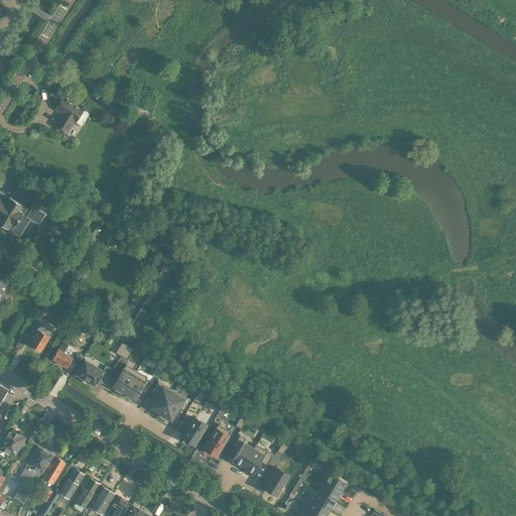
[(54,124),(68,132),(75,121),(76,122),(84,110),(63,97),(55,109),(62,113),(54,124)]
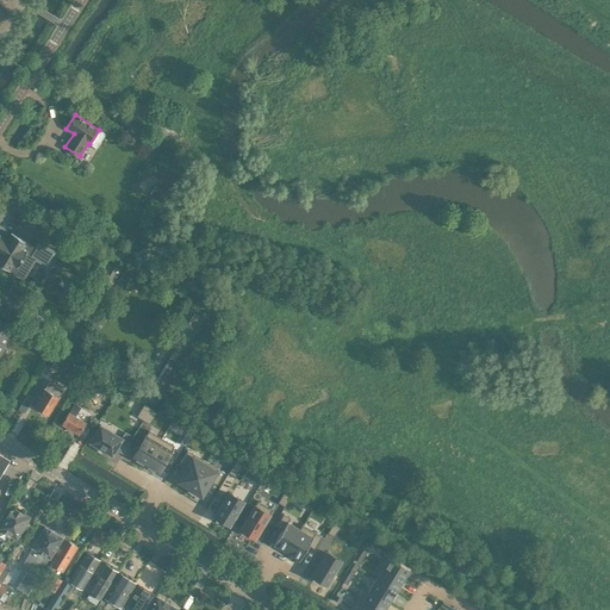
[(160,200),(165,191),(155,185),(149,194),(160,200)]
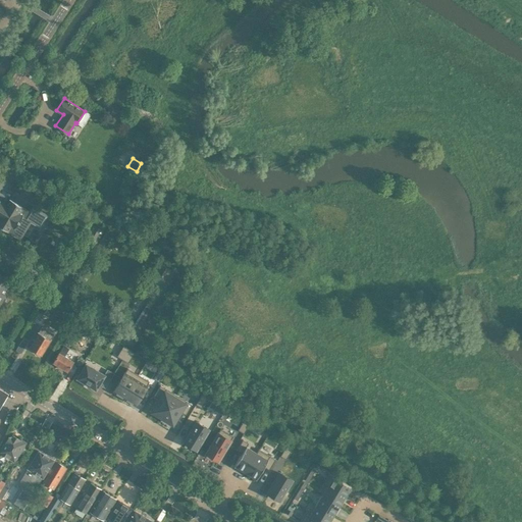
[(6,205),(0,201),(0,226),(12,235),(22,217),(41,228),(48,215),(33,206),(30,211),(10,199),(6,205)]
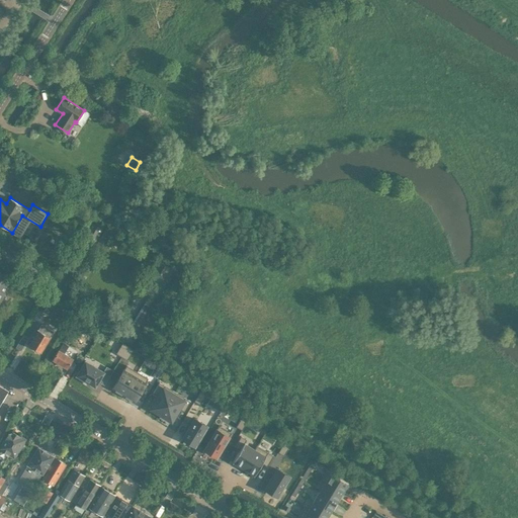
[(104,244),(110,233),(105,230),(98,241),(104,244)]
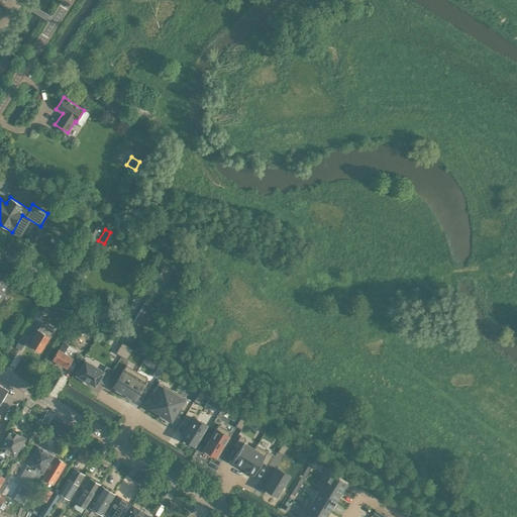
[(170,268),(161,263),(151,277),(161,283),(170,268)]
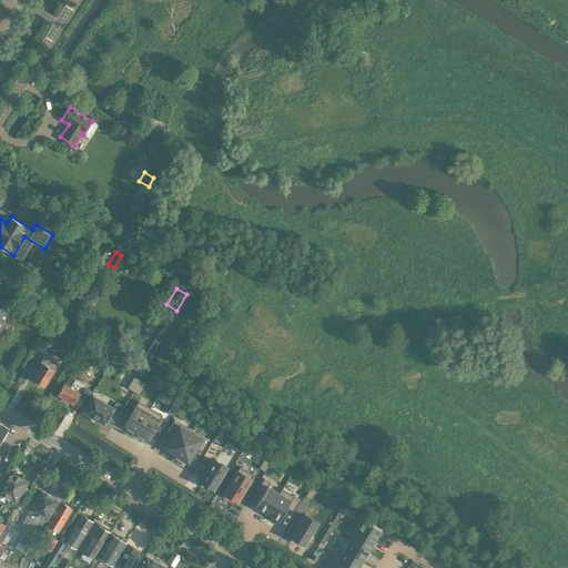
[(0,330),(14,307),(0,298),(0,330)]
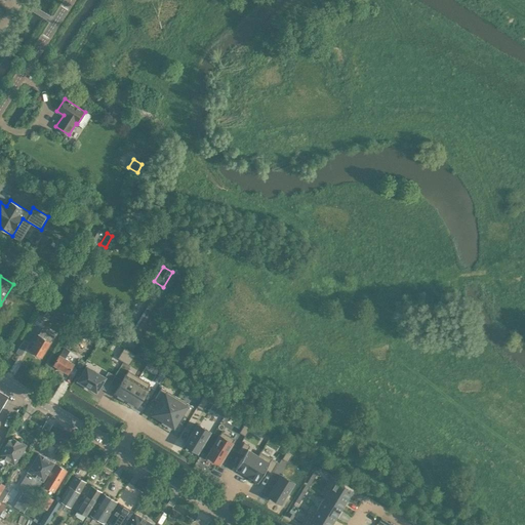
[(52,309),(45,305),(40,314),(47,318),(52,309)]
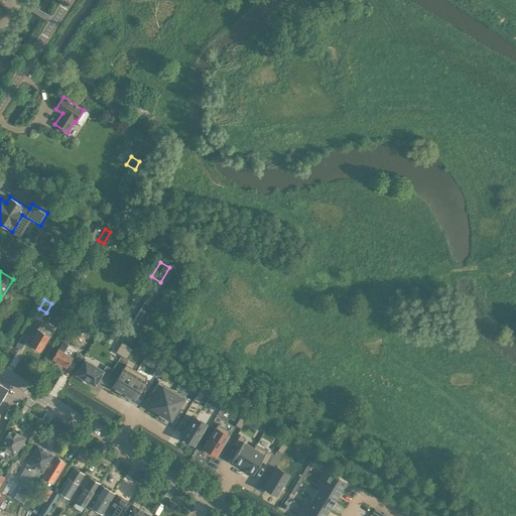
[(41,324),(29,344),(34,347),(35,349),(38,351),(39,350),(41,351),(53,331),(41,324)]
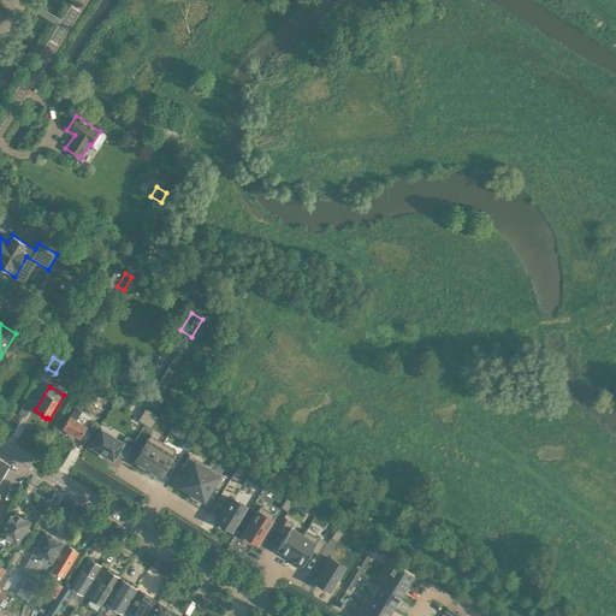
[(106,396),(113,401),(118,395),(110,390),(106,396)]
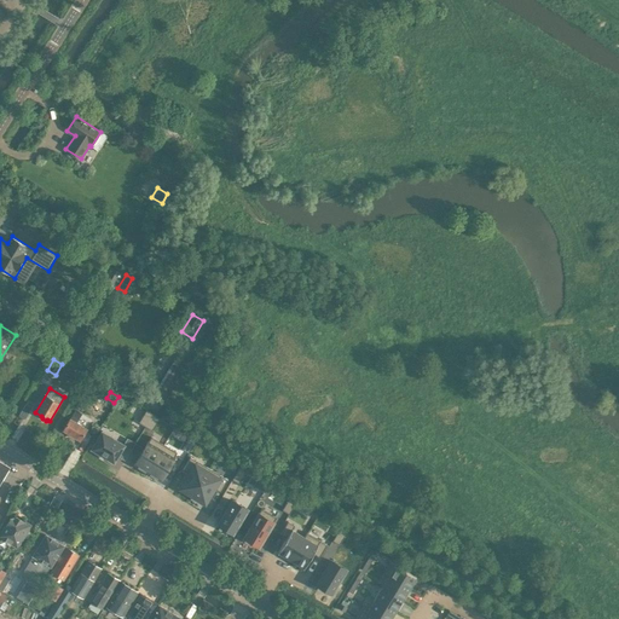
[(24,408),(19,415),(25,418),(30,412),(24,408)]
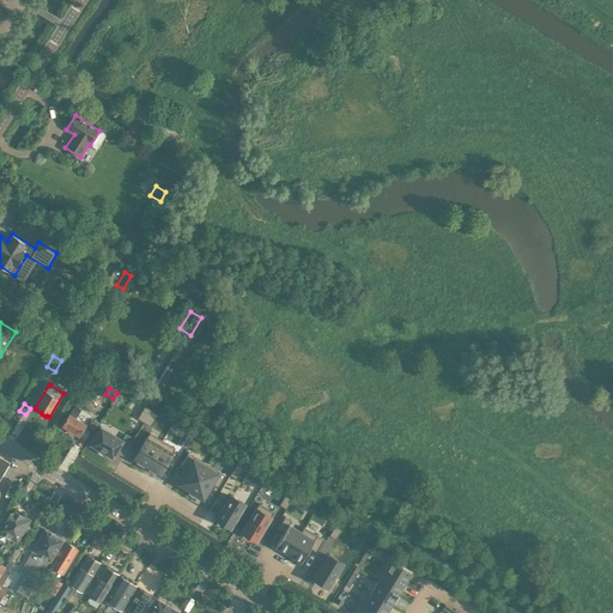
[(70,414),(62,425),(80,436),(86,425),(76,418),(82,410),(76,406),(71,414),(70,414)]
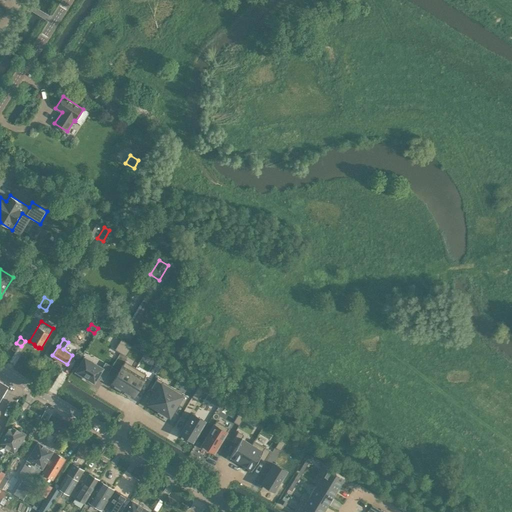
[(121,339),(115,349),(121,353),(127,342),(121,339)]
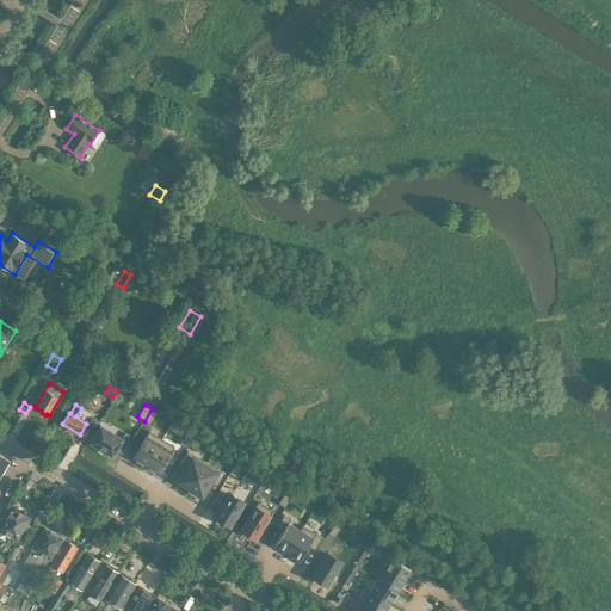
[(144,421),(150,425),(158,413),(152,408),(144,421)]
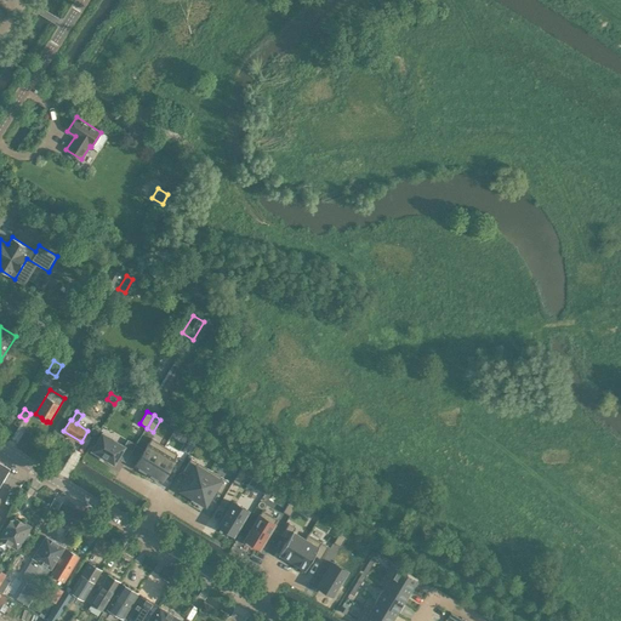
[(103,433),(92,450),(114,463),(125,446),(103,433)]
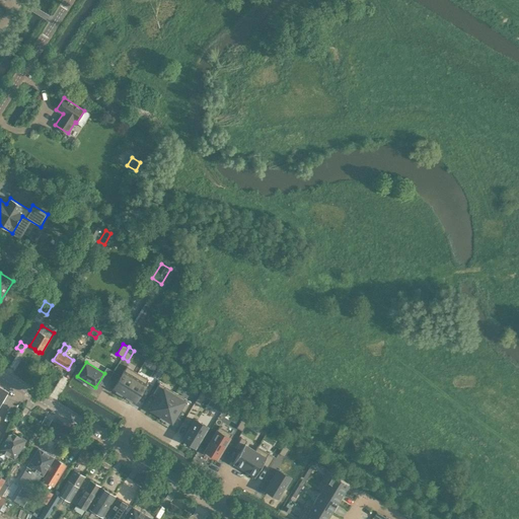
[(127,366),(113,389),(124,396),(138,373),(127,366)]
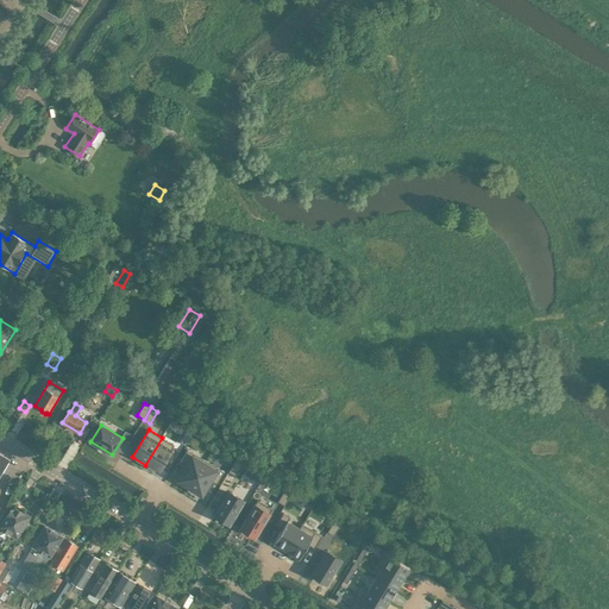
[(180,441),(186,445),(194,433),(187,429),(180,441)]
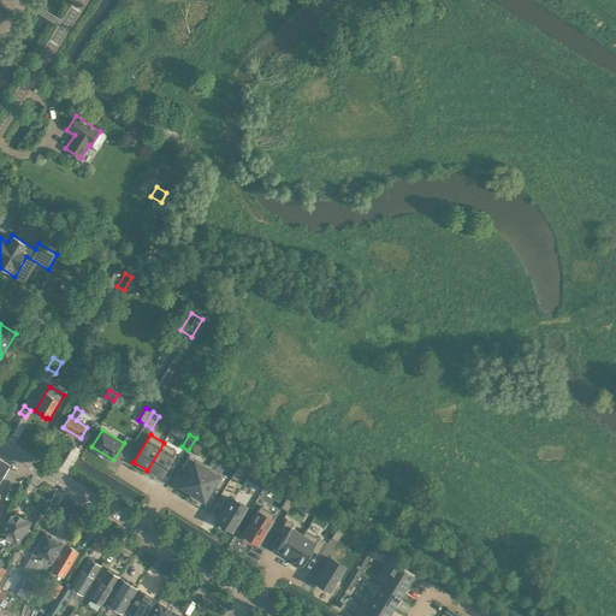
[(164,443),(147,471),(160,478),(177,450),(164,443)]
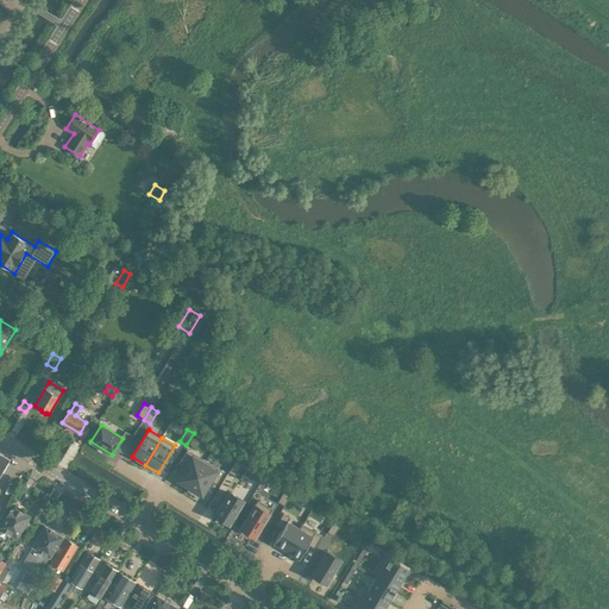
[(0,472),(11,457),(0,450),(0,472)]
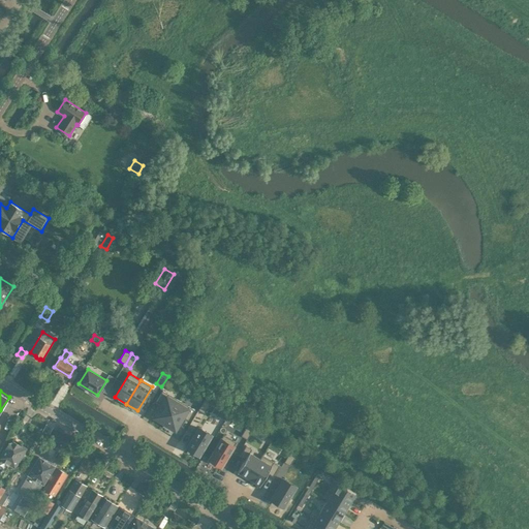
[(162,404),(154,417),(164,424),(178,402),(167,396),(168,394),(163,391),(157,401),(162,404)]
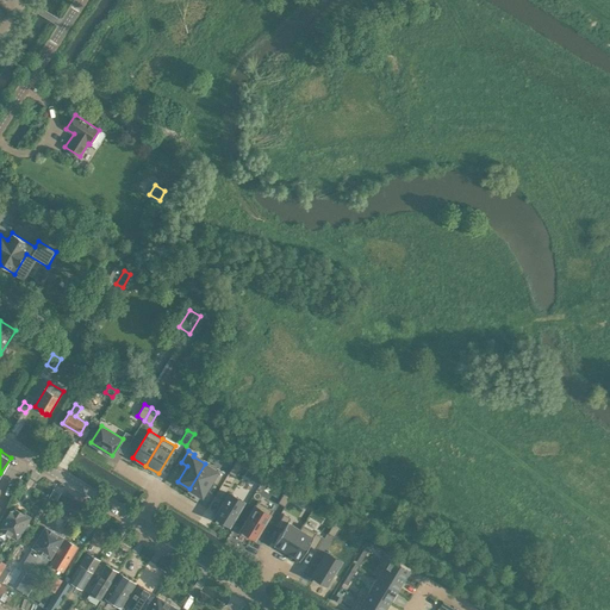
[(229,472),(236,477),(243,465),(237,460),(229,472)]
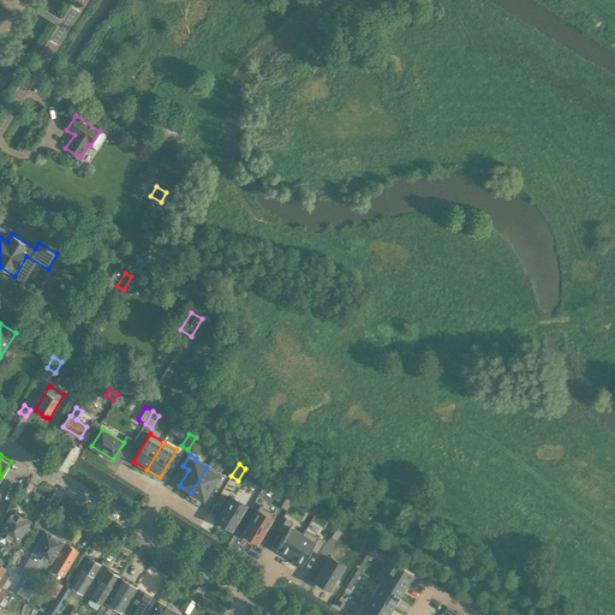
[(191,493),(204,500),(213,485),(220,489),(227,476),(221,472),(219,476),(207,467),(191,493)]
